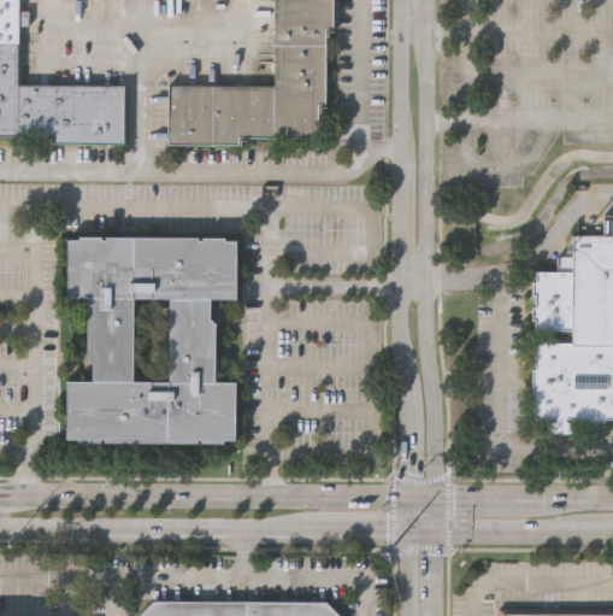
[(127,144),(54,144),(54,135),(0,135),(0,0),(22,0),(22,9),(31,9),(31,25),(21,25),(21,83),(128,84),(127,144)]
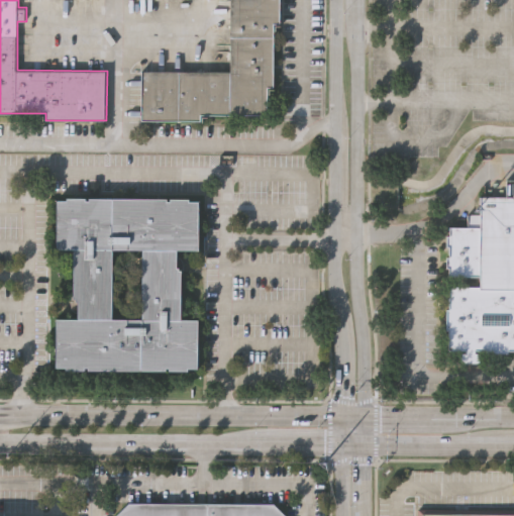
[(281,0),(281,21),(276,21),(276,87),(269,87),(269,114),(202,114),(202,120),(142,120),(143,72),(232,72),(231,0),(281,0)]
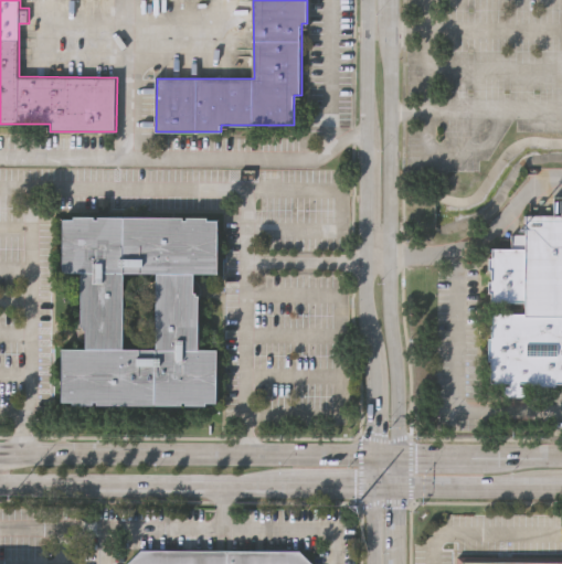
[(60,220),(71,220),(71,216),(93,215),(94,220),(96,220),(96,216),(182,216),(182,220),(186,220),(186,216),(205,216),(205,221),(215,221),(215,273),(192,274),(192,294),(194,294),(194,296),(198,296),(198,350),(215,350),(215,403),(204,403),(204,405),(182,406),(182,403),(180,403),(180,406),(95,406),(95,402),(92,402),(92,405),(71,405),(71,402),(60,402),(60,347),(84,347),(84,329),(82,329),(82,327),(78,327),(78,274),(60,274),(60,220)]
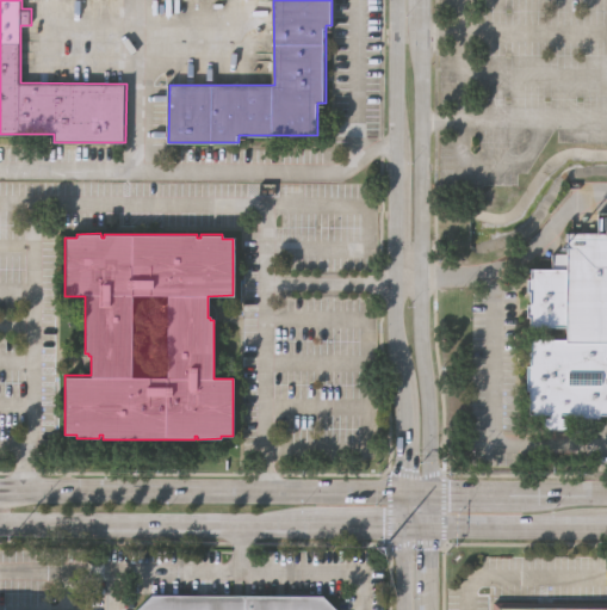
[(569,234),(606,234),(606,416),(602,416),(602,418),(574,418),(574,416),(563,416),(563,418),(569,418),(569,430),(546,430),(546,419),(552,419),(552,416),(532,416),(532,392),(528,392),(528,367),(532,367),(532,340),(569,340),(569,327),(532,327),(532,318),(530,318),(530,306),(533,306),(533,293),(530,293),(530,281),(533,281),(533,270),(553,270),(553,256),(569,256),(569,234)]
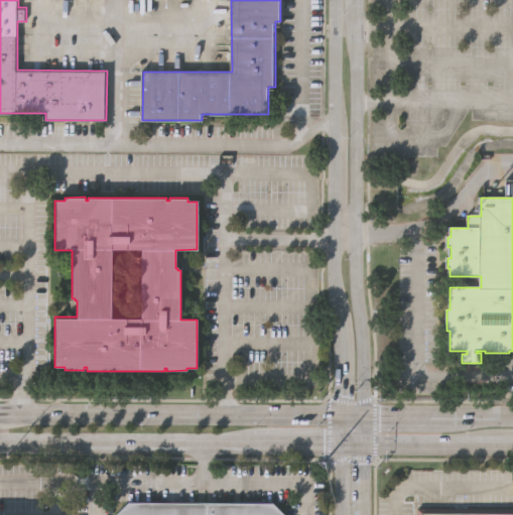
[(119,514),(130,505),(273,505),(284,514),(119,514)]
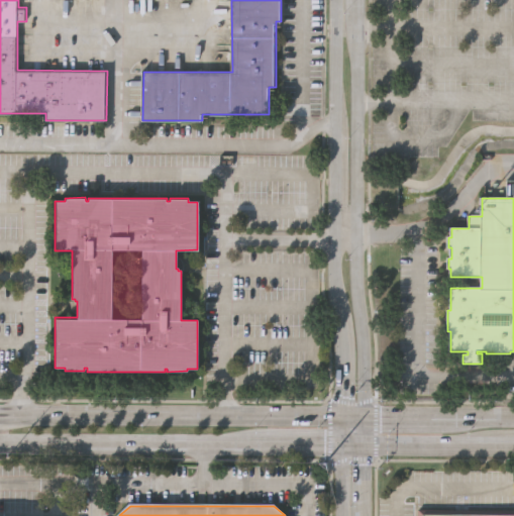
All buildings are outlined.
